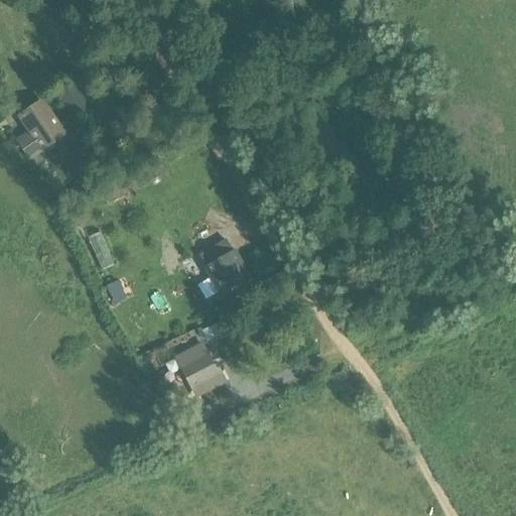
[(74,110),(92,105),(85,84),(67,90),(74,110)]
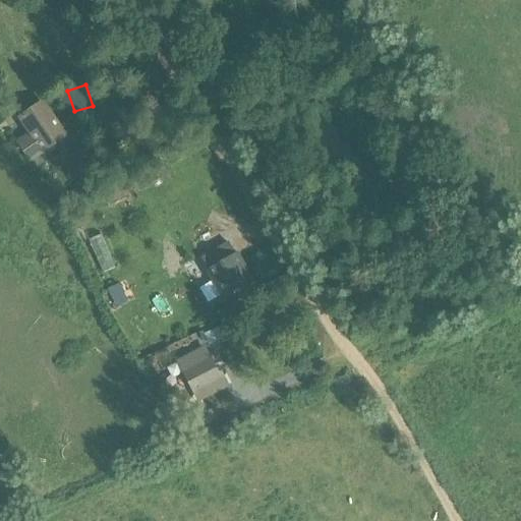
[(68,136),(42,100),(16,118),(26,133),(14,141),(30,164),(45,153),(68,136)]
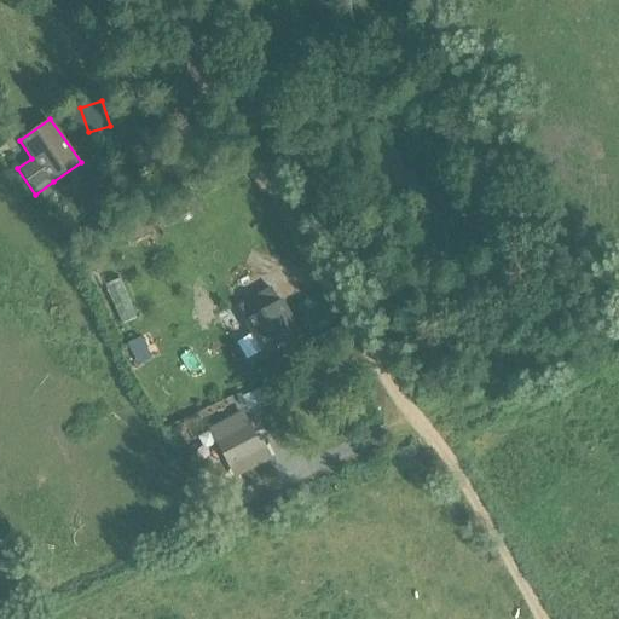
[(98,208),(91,194),(76,202),(84,217),(98,208)]
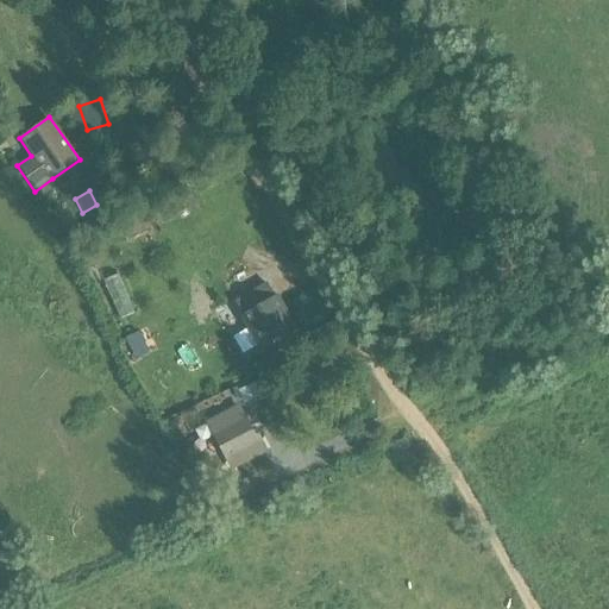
[(118,275),(105,280),(121,319),(133,314),(118,275)]
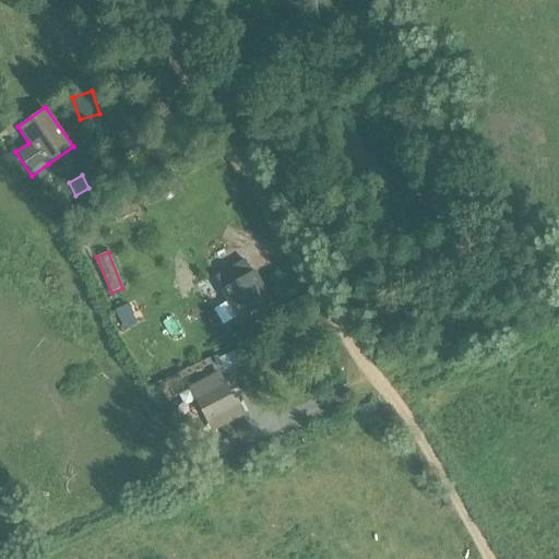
[(245,260),(215,277),(222,289),(219,290),(238,321),(272,301),(254,271),(251,272),(245,260)]
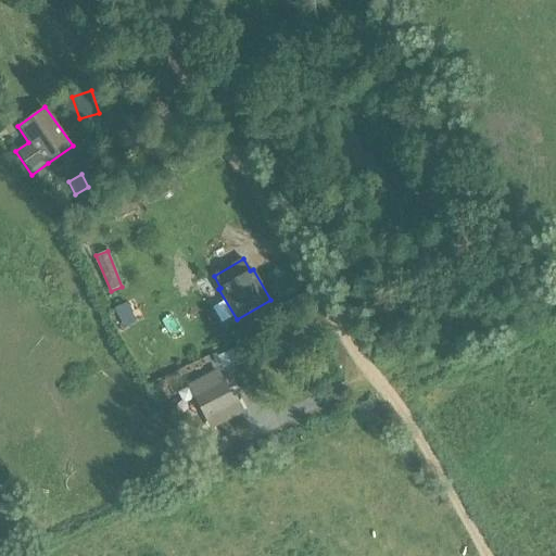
[(128,301),(110,311),(122,332),(140,323),(128,301)]
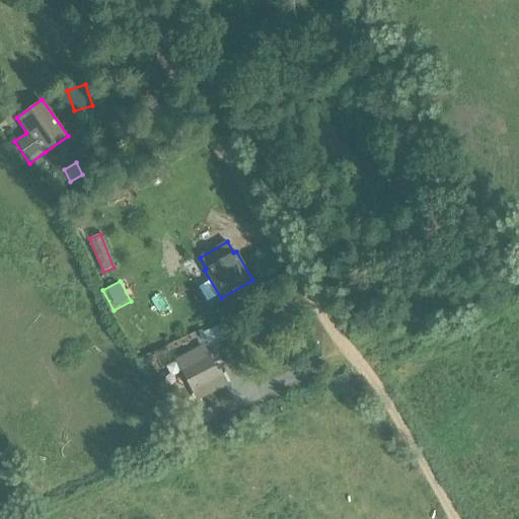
[(217,326),(202,334),(208,345),(222,338),(217,326)]
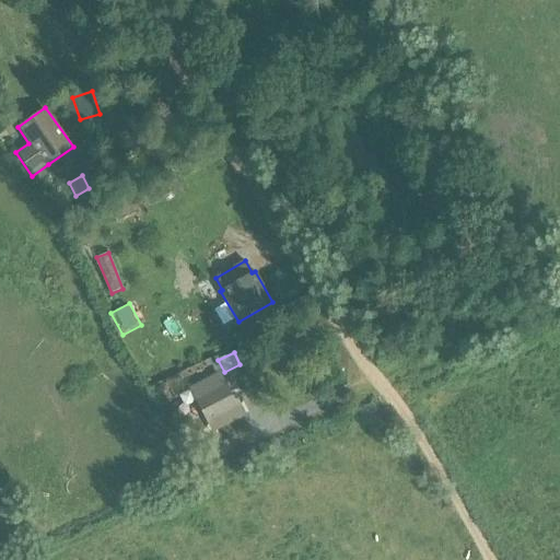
[(220,372),(188,388),(195,401),(209,429),(244,411),(237,399),(234,400),(226,385),(220,372)]
